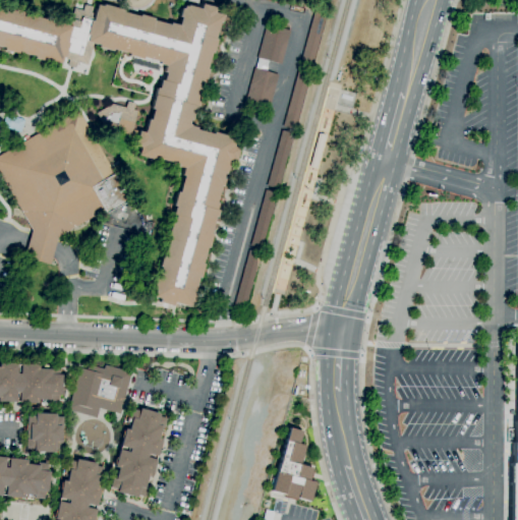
[(0,2),(1,3),(1,5),(17,10),(18,8),(32,11),(31,14),(48,18),(48,16),(68,21),(67,24),(72,25),(73,25),(68,43),(70,43),(66,57),(64,57),(63,63),(48,58),(48,60),(37,57),(38,56),(20,51),(20,53),(6,49),(7,47),(0,45),(0,2)]
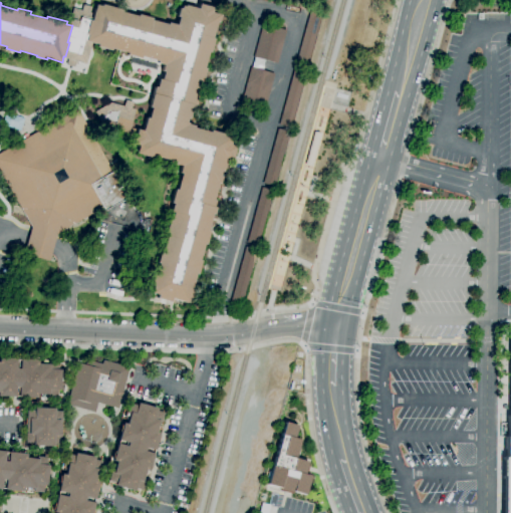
[(139,129),(140,129),(145,130),(149,116),(151,117),(154,106),(152,105),(157,85),(159,86),(162,77),(164,78),(166,70),(164,70),(166,63),(160,61),(160,60),(144,55),(143,57),(130,53),(130,52),(113,47),(113,49),(99,45),(100,44),(93,42),(87,40),(89,34),(88,34),(92,19),(93,20),(96,7),(97,4),(103,5),(104,3),(123,9),(123,11),(140,15),(141,13),(154,17),(154,19),(170,23),(171,21),(179,24),(181,16),(179,16),(181,7),(183,7),(184,5),(187,5),(187,4),(200,8),(201,3),(215,7),(214,11),(223,14),(220,21),(218,21),(214,37),(216,38),(212,51),(210,50),(205,67),(208,68),(204,81),(202,80),(197,97),(200,97),(198,105),(195,104),(192,116),(190,116),(188,121),(191,122),(190,123),(196,124),(196,126),(212,132),(213,130),(234,136),(232,144),(238,146),(234,160),(228,158),(225,171),(223,171),(221,176),(223,176),(221,183),(220,183),(215,199),(217,200),(215,206),(218,207),(216,214),(214,214),(209,230),(211,230),(208,243),(206,243),(201,259),(203,260),(199,273),(198,273),(193,289),(196,289),(193,298),(191,297),(190,302),(174,297),(173,301),(159,297),(160,294),(154,292),(156,284),(154,284),(158,270),(159,270),(162,263),(160,262),(163,249),(165,249),(170,233),(168,232),(171,219),(173,220),(176,212),(173,211),(175,203),(173,202),(177,189),(179,189),(183,173),(181,172),(183,165),(177,163),(177,161),(161,157),(161,159),(139,153),(141,144),(136,143),(138,135),(139,129)]
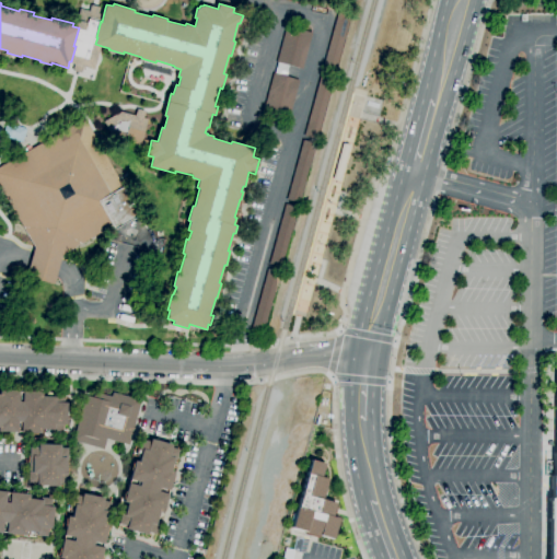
[(102,46),(95,44),(97,37),(96,37),(101,21),(102,22),(105,8),(93,4),(92,11),(83,8),(78,27),(79,27),(73,46),(76,46),(71,61),(71,62),(77,63),(74,70),(84,72),(85,67),(95,69),(102,46)]
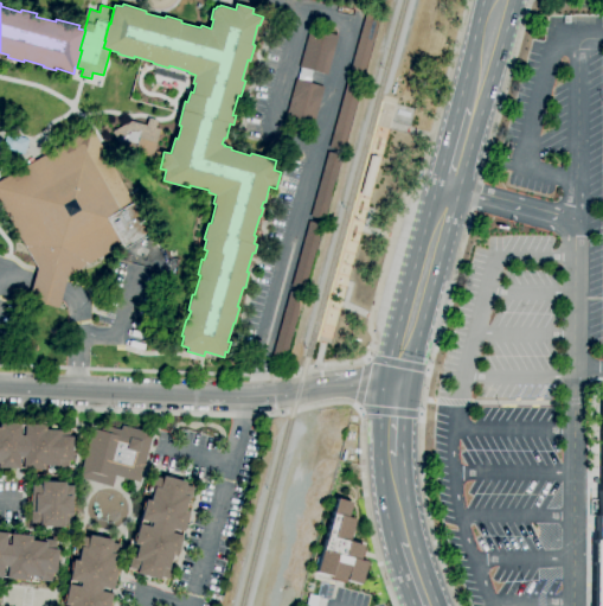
[(365,77),(352,74),(369,12),(383,16),(365,77)]
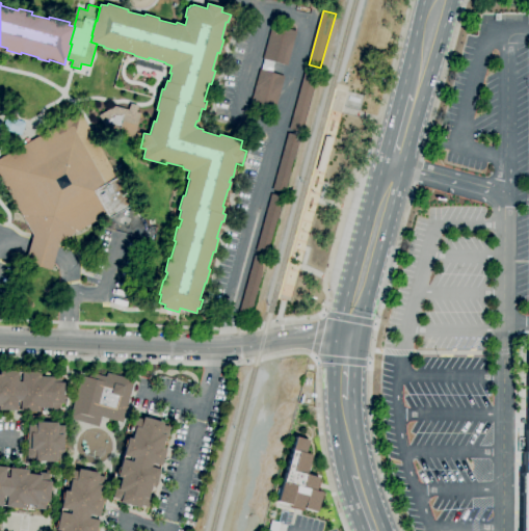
[(289,64),(265,58),(274,24),(298,30),(289,64)]
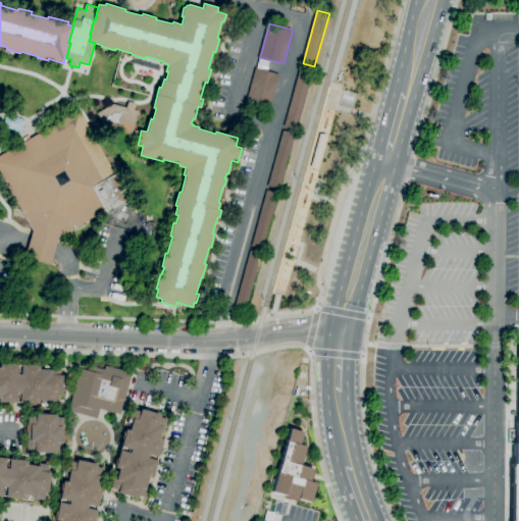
[(271,107),(248,101),(257,67),(281,73),(271,107)]
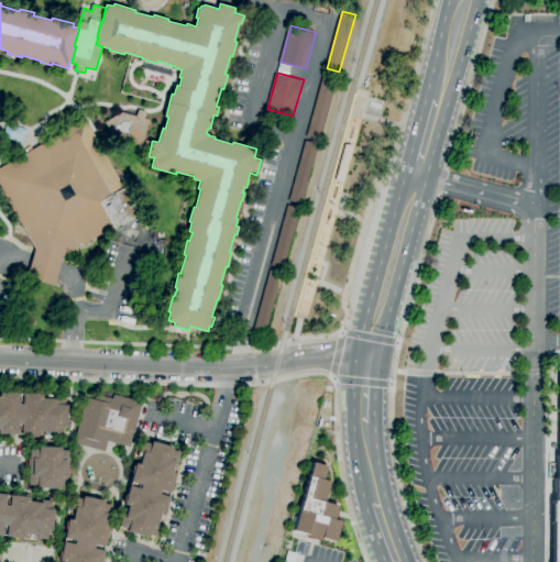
[(321,139),(308,135),(325,76),(338,79),(321,139)]
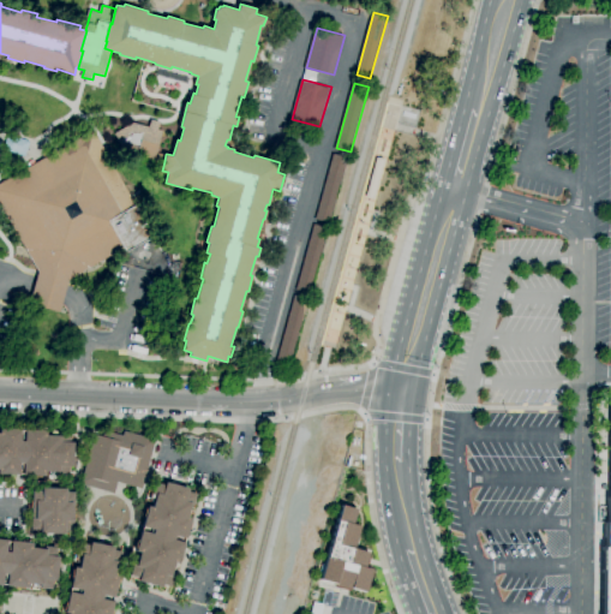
[(135,123),(165,130),(157,151),(166,154),(165,161),(127,150),(113,159),(109,153),(124,145),(117,132),(135,123)]
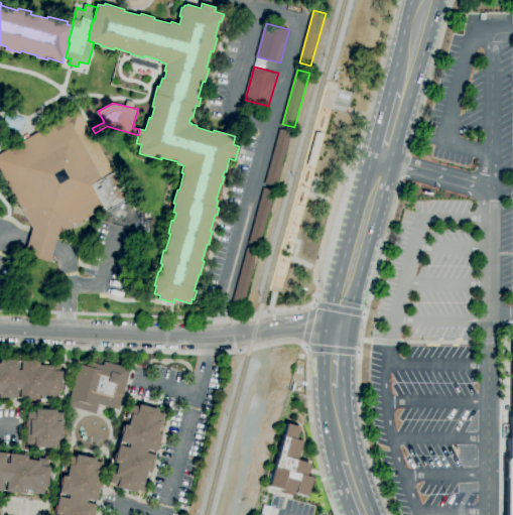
[(0,153),(80,108),(92,128),(95,133),(116,170),(118,169),(133,196),(108,211),(105,207),(58,235),(51,261),(26,254),(33,227),(0,167),(0,153)]
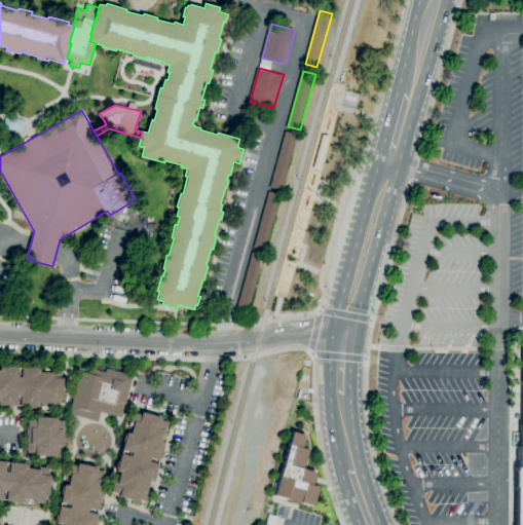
[(284,190),(271,186),(287,129),(299,134),(284,190)]
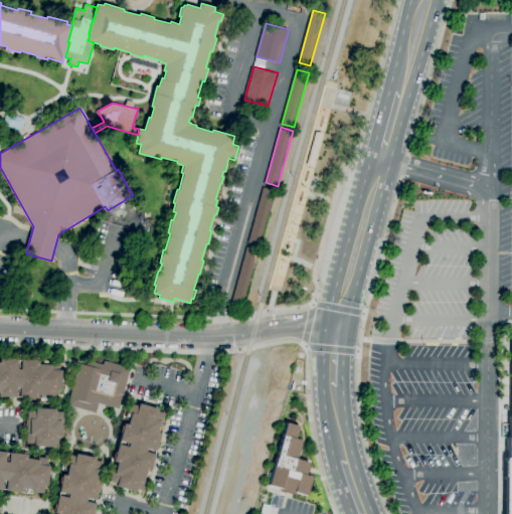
[(262,244),(249,241),(265,186),(277,190),(262,244)]
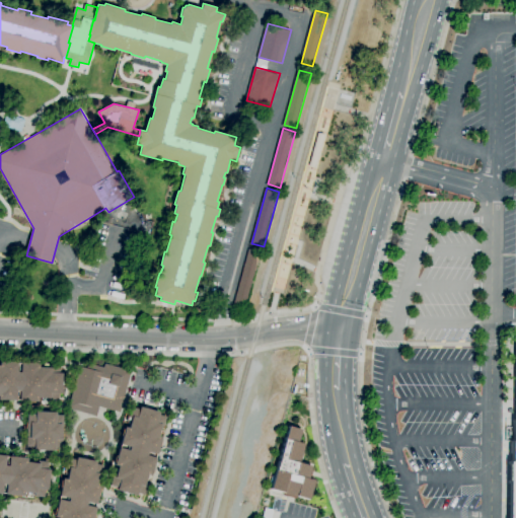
[(246,306),(235,303),(250,247),(262,250),(246,306)]
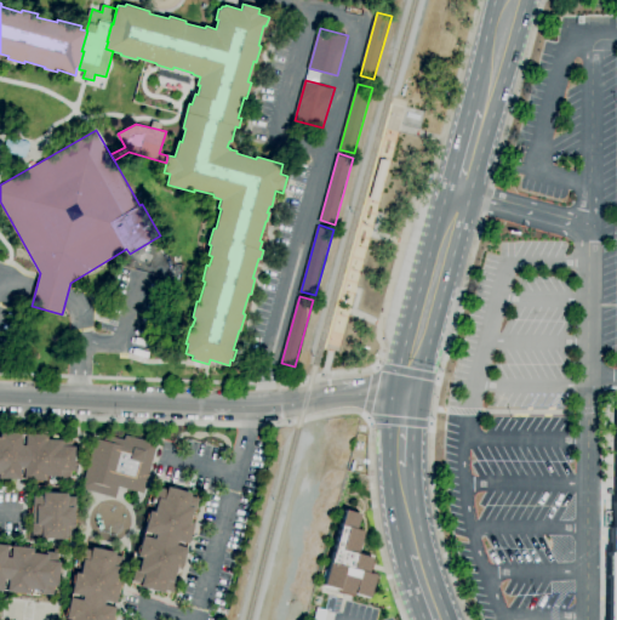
[(46,479),(24,478),(26,477),(21,477),(21,478),(0,478),(0,436),(1,437),(1,432),(23,433),(23,434),(27,434),(27,433),(49,433),(49,438),(61,439),(61,436),(73,436),(73,445),(75,445),(75,470),(72,470),(72,479),(60,478),(60,476),(46,475),(46,479)]
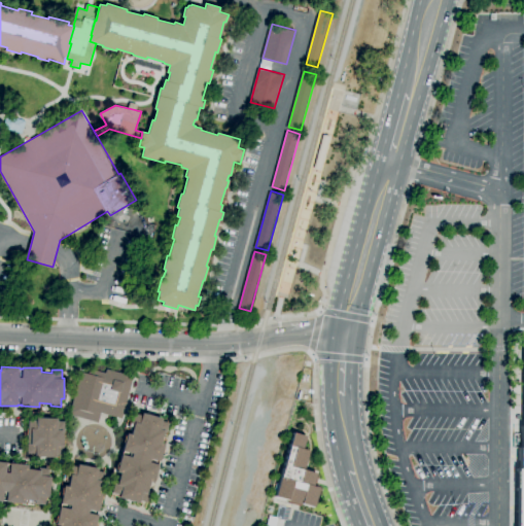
[(100,422),(71,414),(83,372),(91,374),(92,369),(107,373),(108,369),(136,376),(127,407),(128,408),(124,418),(103,412),(100,422)]
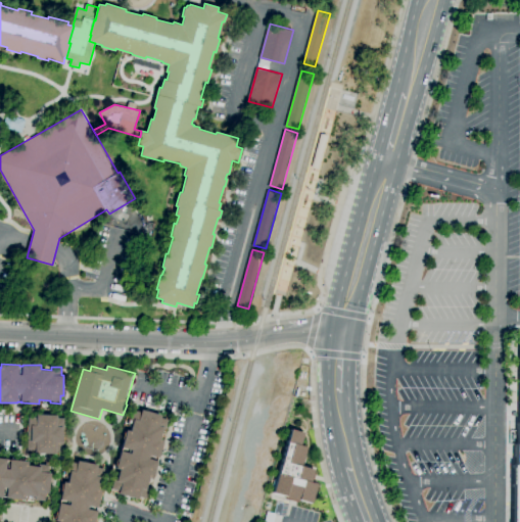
[(147,499),(140,496),(139,499),(120,492),(120,490),(112,488),(115,478),(117,479),(121,469),(116,468),(122,451),(124,451),(125,447),(123,446),(128,429),(131,430),(134,420),(132,419),(134,410),(142,412),(142,409),(162,415),(161,417),(169,419),(167,429),(163,428),(160,438),(164,439),(159,458),(158,457),(157,460),(159,461),(154,478),(150,477),(147,487),(150,488),(147,499)]
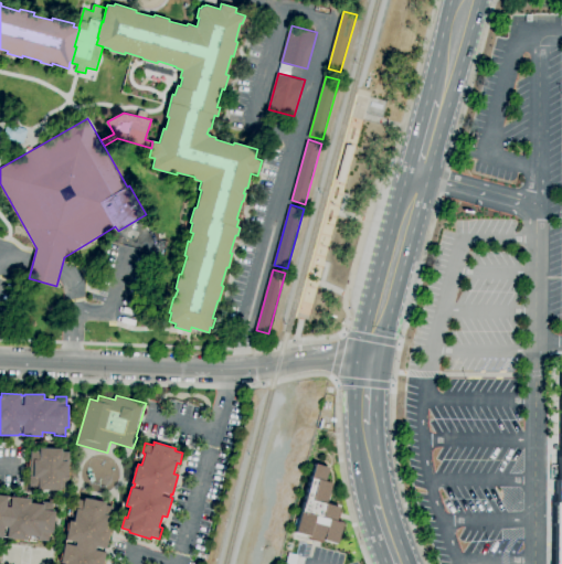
[(61,490),(39,489),(39,486),(31,486),(32,449),(40,450),(41,447),(63,448),(63,450),(71,451),(70,487),(61,487),(61,490)]
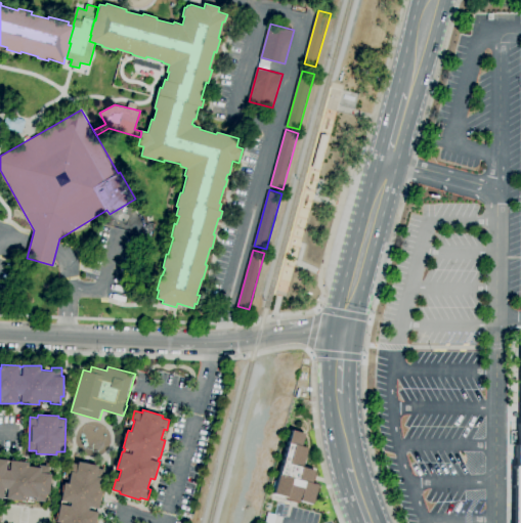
[(300,503),(289,499),(289,496),(275,493),(293,430),(306,433),(303,444),(309,446),(304,467),(316,471),(313,483),(319,484),(313,504),(301,500),(300,503)]
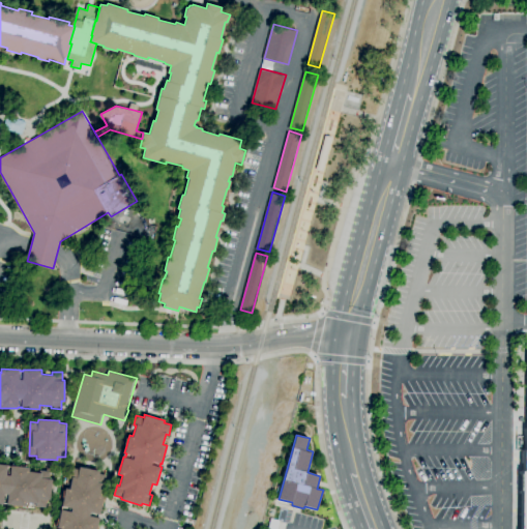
[(47,507),(36,506),(36,503),(26,502),(26,506),(7,504),(7,503),(4,502),(4,503),(0,502),(0,464),(8,465),(7,466),(11,466),(11,465),(30,467),(29,471),(39,472),(40,469),(51,470),(50,478),(53,479),(50,499),(48,499),(47,507)]
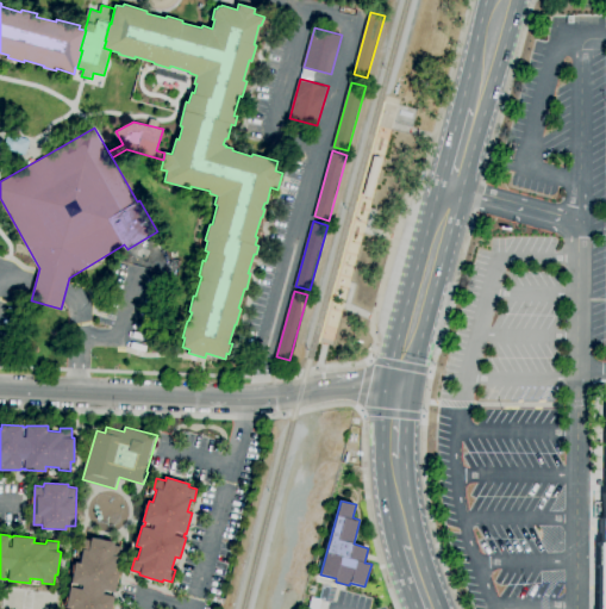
[(70,608),(72,608),(66,607),(70,586),(73,586),(73,583),(72,583),(75,561),(80,563),(83,550),(80,548),(82,538),(91,540),(92,536),(114,541),(114,545),(123,546),(120,558),(118,557),(116,570),(119,571),(116,591),(113,591),(112,595),(114,596),(112,608),(70,608)]
